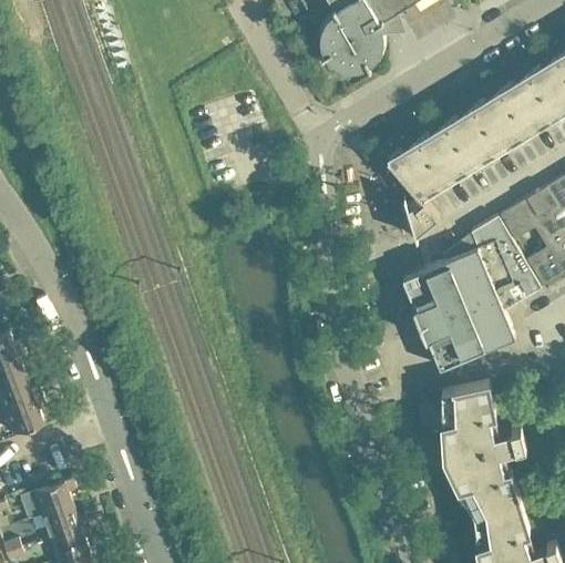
[(398,24),(394,16),(419,0),(324,0),(335,17),(327,23),(322,33),(322,34),(321,44),(325,54),(319,58),(320,60),(326,57),(332,63),(334,64),(342,69),(343,69),(355,69),(365,65),(368,71),(369,70),(367,65),(373,58),(378,48),(381,36),(380,34),(377,31),(396,24),(397,26),(398,24)]
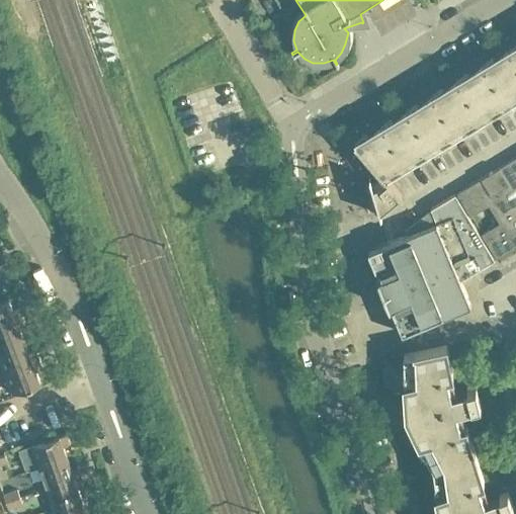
[(515,49),(509,56),(506,52),(504,54),(484,71),(481,68),(480,68),(457,87),(457,86),(454,83),(433,101),(432,102),(429,98),(409,116),(407,117),(404,113),(384,131),(381,133),(378,129),(356,148),(353,144),(352,146),(376,174),(379,177),(369,183),(368,179),(367,179),(371,194),(362,202),(374,217),(377,215),(378,217),(378,219),(379,218),(379,216),(378,213),(388,206),(397,198),(398,199),(400,198),(385,182),(408,169),(432,154),(438,151),(456,140),(482,124),(505,110),(515,103),(515,49)]
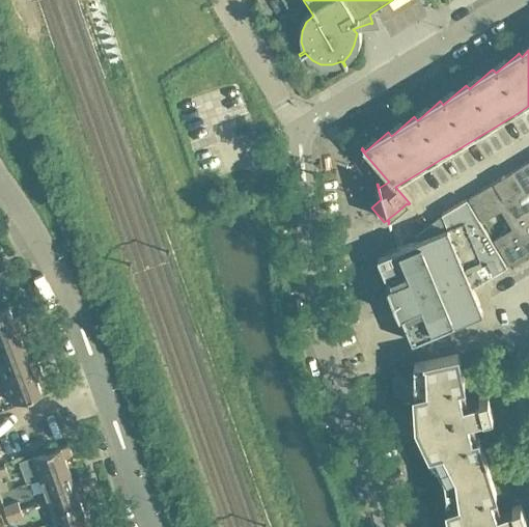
[(528,163),(466,201),(468,203),(480,224),(499,213),(510,231),(492,243),(505,265),(507,268),(528,254),(528,163)]
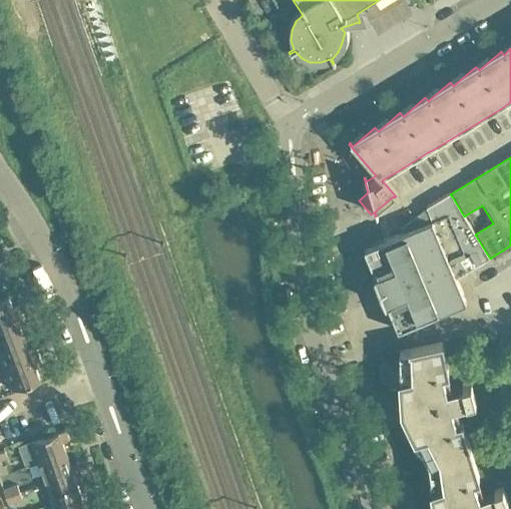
[(367,250),(363,251),(374,279),(372,279),(373,281),(384,306),(384,308),(386,307),(397,333),(397,334),(465,305),(454,281),(488,260),(449,195),(425,209),(430,223),(382,243),(380,241),(367,250)]
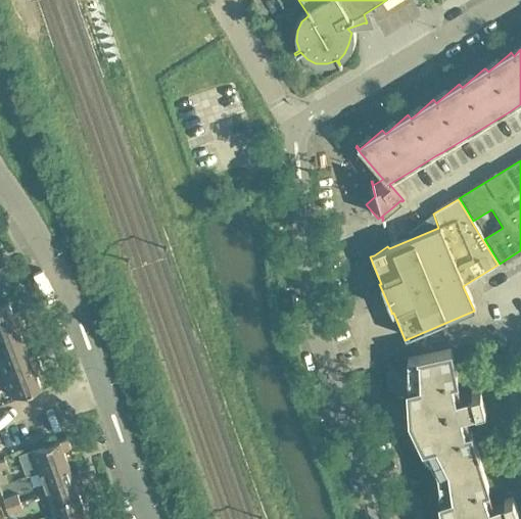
[(0,332),(21,324),(18,316),(11,318),(7,305),(0,308),(0,332)]
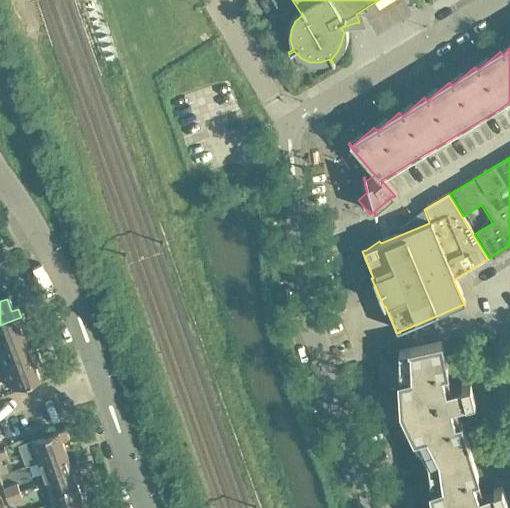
[(0,348),(22,340),(18,329),(24,326),(21,317),(0,325),(0,348)]
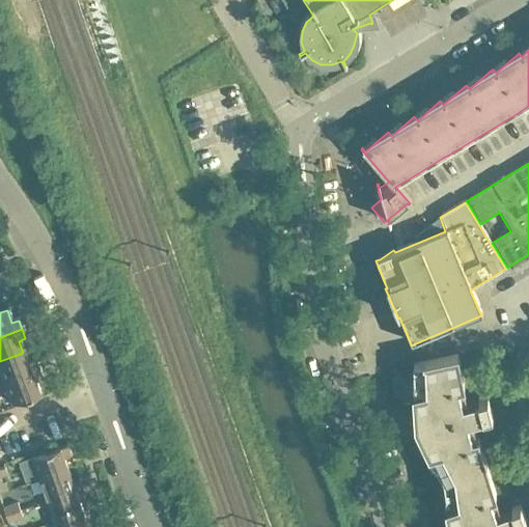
[(38,371),(34,362),(28,364),(23,353),(0,361),(0,380),(2,385),(38,371)]
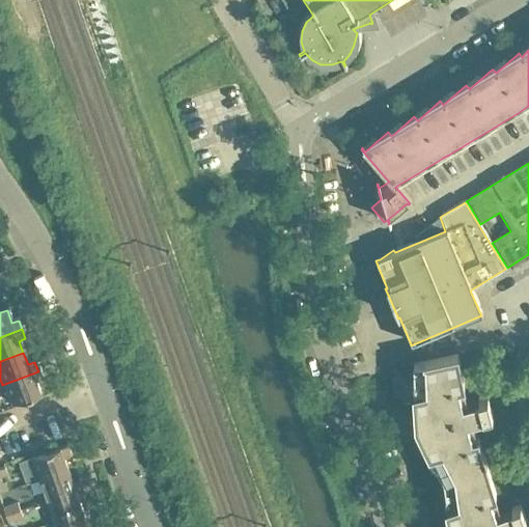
[(462,387),(456,361),(455,358),(412,367),(412,385),(418,385),(420,396),(462,387)]
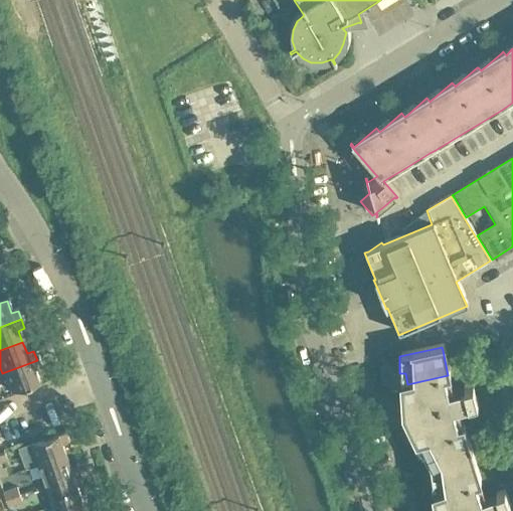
[(38,383),(34,371),(40,369),(37,360),(2,373),(10,394),(38,383)]
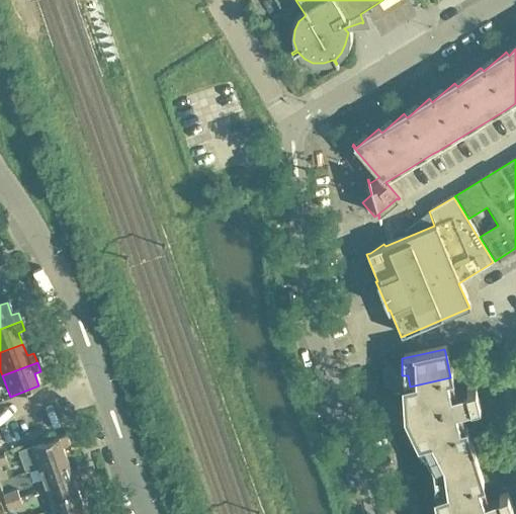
[(477,400),(475,391),(465,393),(465,394),(454,396),(450,378),(450,377),(410,387),(403,388),(404,405),(405,418),(412,416),(477,400)]
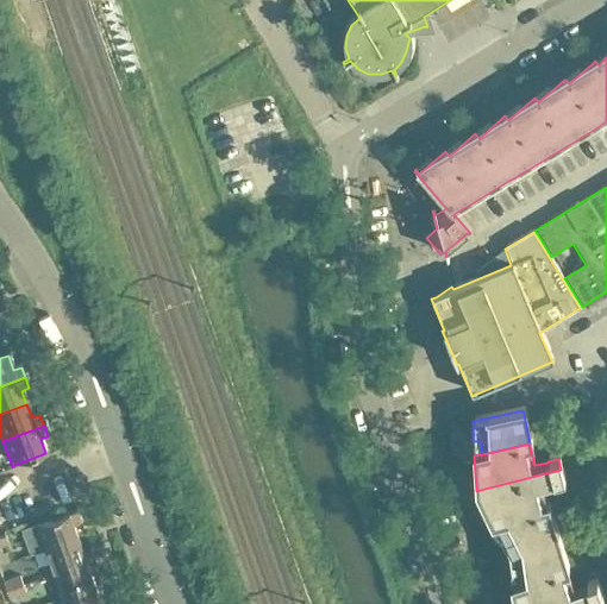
[(546,505),(540,485),(552,483),(563,479),(561,470),(485,489),(476,491),(483,507),(492,524),(500,522),(546,508),(546,505)]
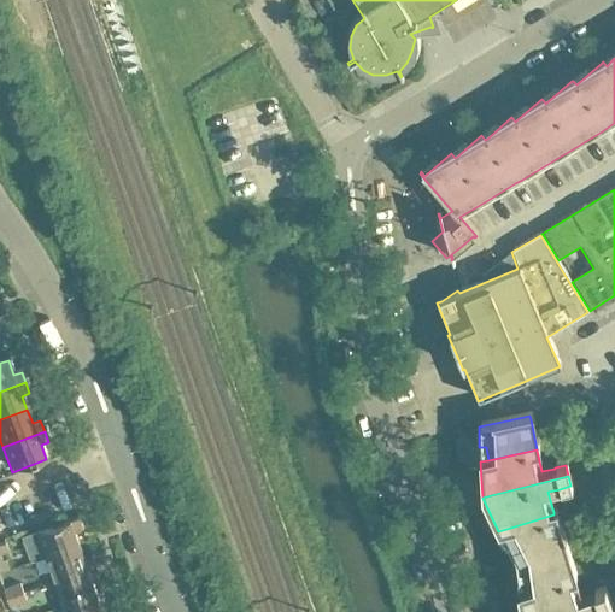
[(564,546),(554,515),(507,529),(510,542),(505,545),(514,562),(564,546)]
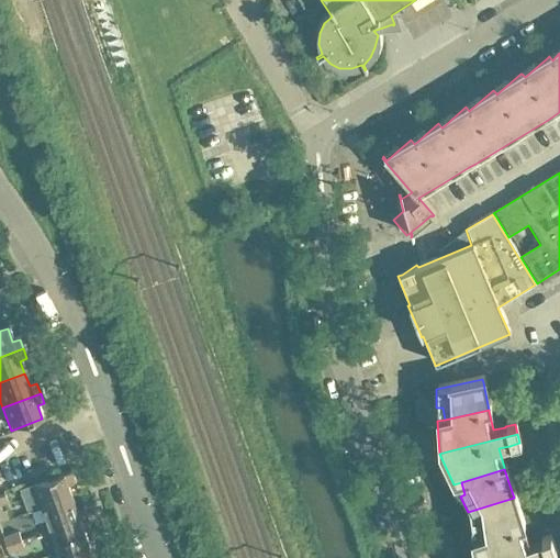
[(70,500),(66,488),(74,484),(69,475),(63,477),(21,491),(29,512),(38,509),(40,511),(70,500)]
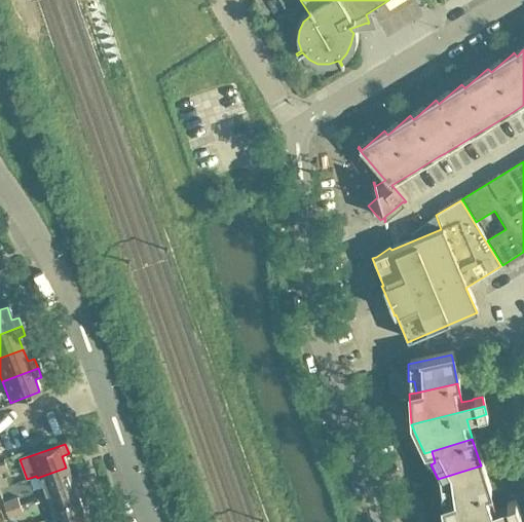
[(489,492),(481,465),(438,479),(440,494),(445,494),(449,505),(449,506),(489,492)]
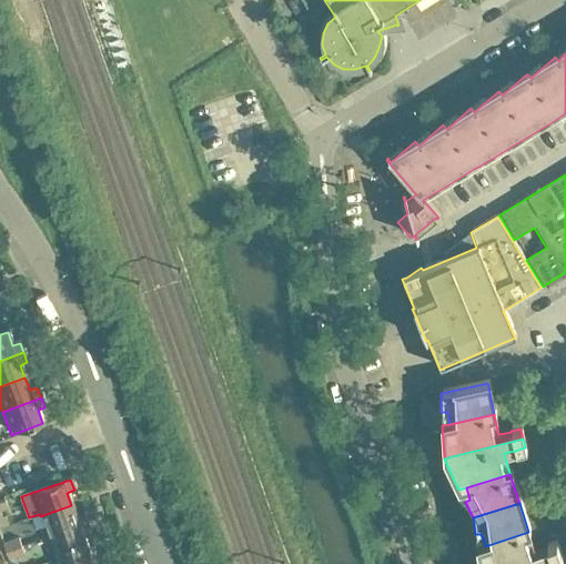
[(87,525),(83,515),(76,517),(71,505),(40,516),(48,539),(87,525)]
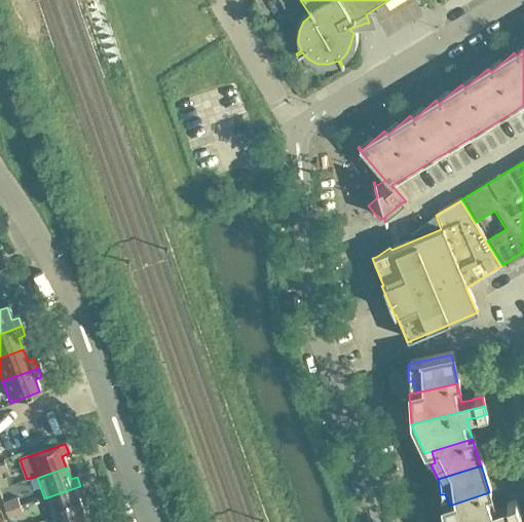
[(81,510),(77,497),(83,495),(80,486),(44,498),(51,520),(81,510)]
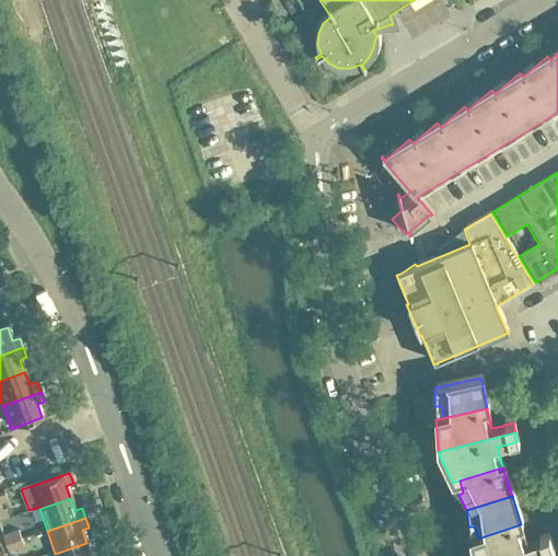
[(521,555),(550,545),(547,536),(538,540),(527,544),(521,525),(521,524),(478,539),(478,537),(471,541),(473,555),(521,555)]
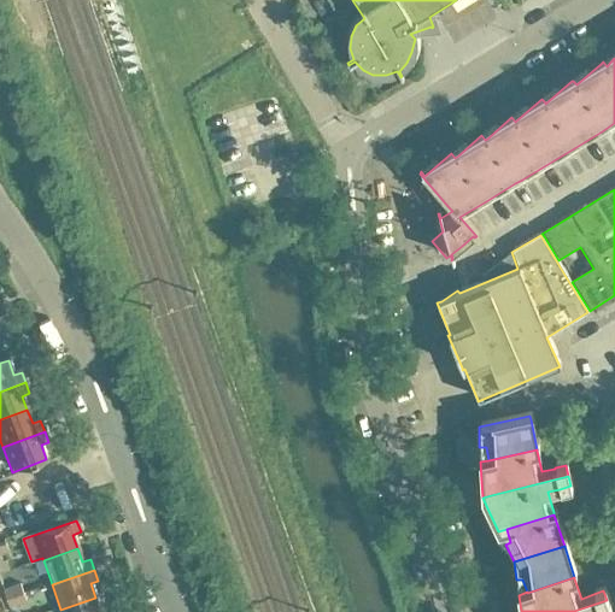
[(0,592),(4,601),(22,595),(18,586),(0,592)]
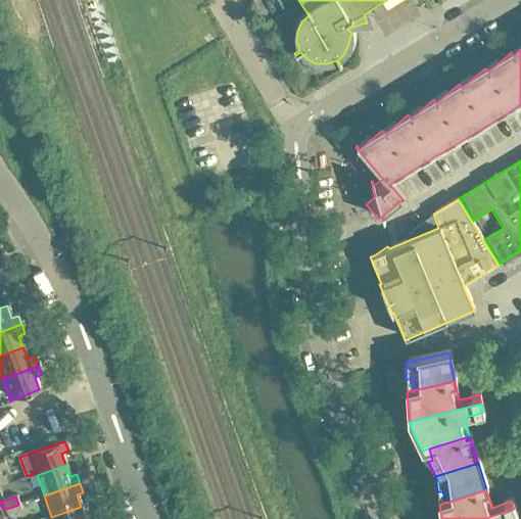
[(20,513),(18,505),(3,510),(5,518),(20,513)]
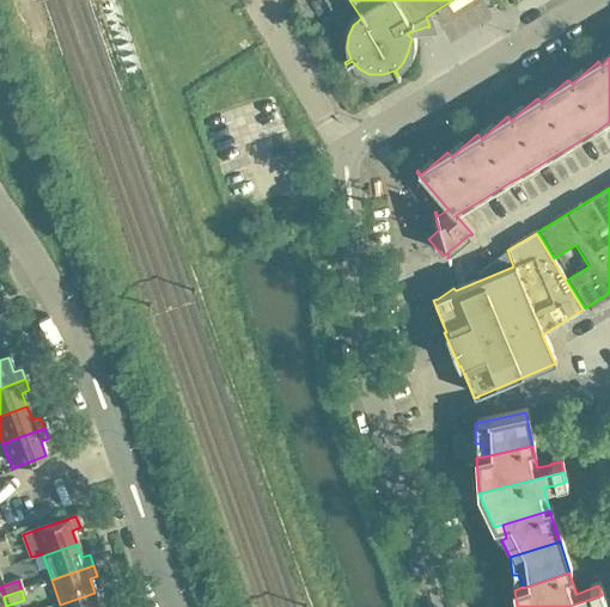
[(108,606),(107,604),(102,606),(99,606),(95,593),(60,605),(60,606),(108,606)]
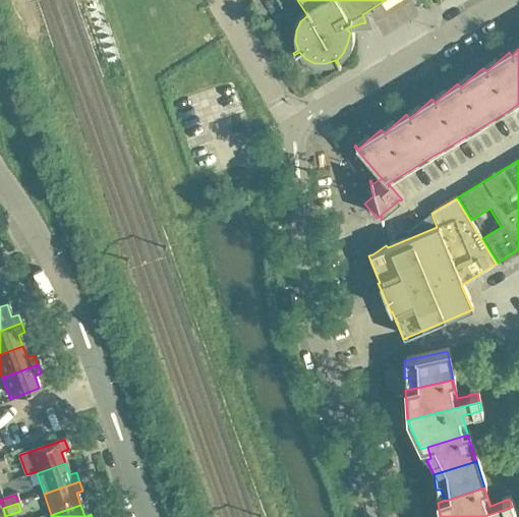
[(516,516),(512,507),(484,516),(516,516)]
